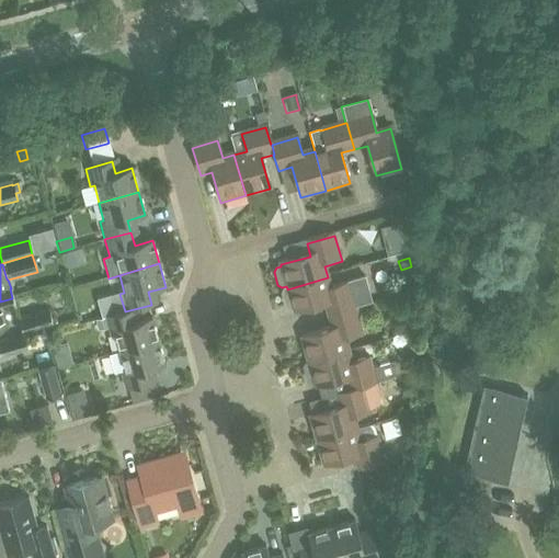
[(329,318),(355,310),(354,308),(372,303),(364,277),(330,287),(328,277),(287,289),(287,288),(283,289),(281,294),(284,307),(288,309),(293,308),(295,315),(324,306),(329,318)]
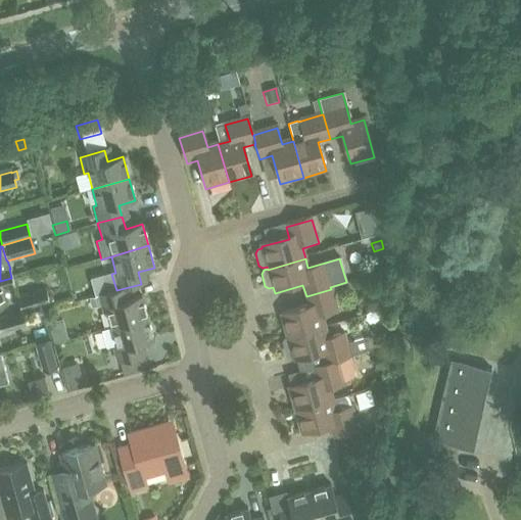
[(11,278),(0,281),(0,308),(4,306),(1,292),(14,288),(11,278)]
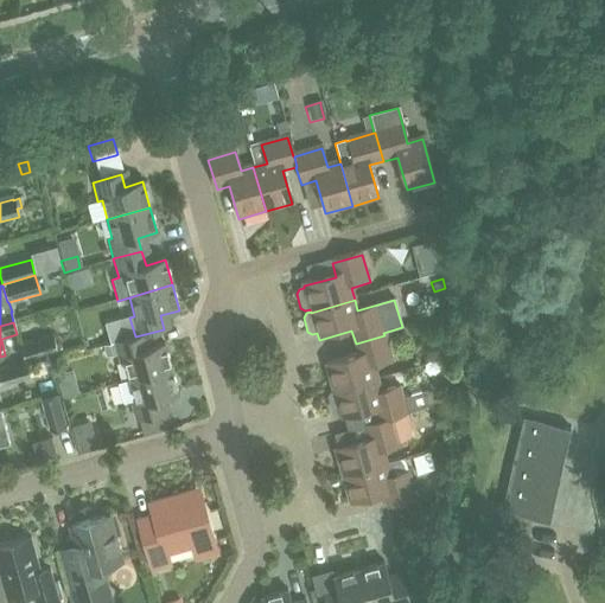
[(128,380),(170,370),(163,345),(144,350),(140,335),(135,337),(113,344),(119,365),(123,363),(128,380)]
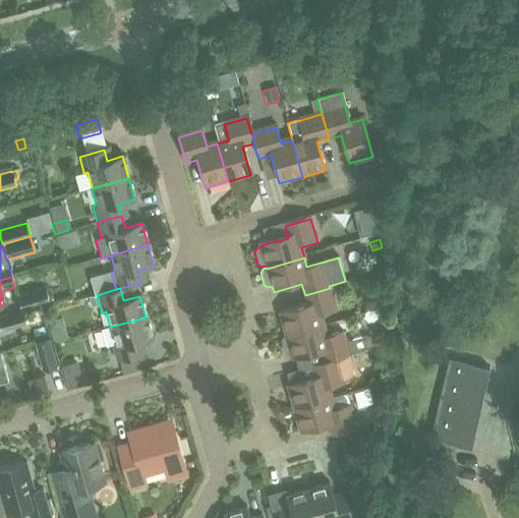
[(287,338),(324,328),(321,315),(336,311),(330,288),(305,295),(308,307),(281,315),(286,337),(287,338)]
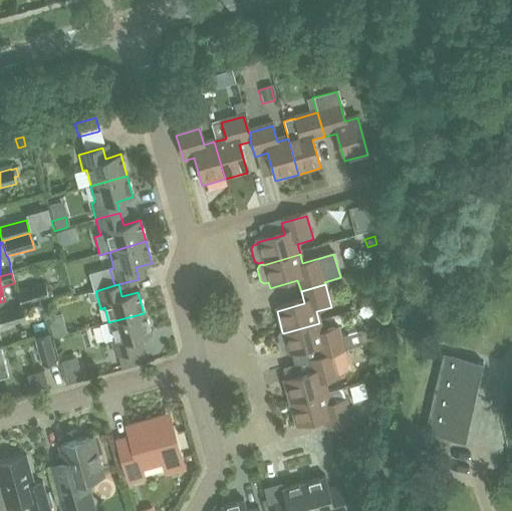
[(46,292),(44,285),(16,292),(20,307),(48,299),(47,298),(51,297),(50,291),(46,292)]
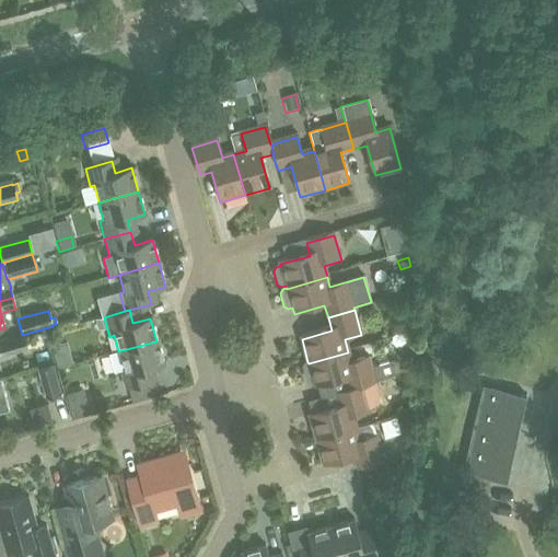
[(0,358),(27,351),(23,335),(0,340),(0,358)]
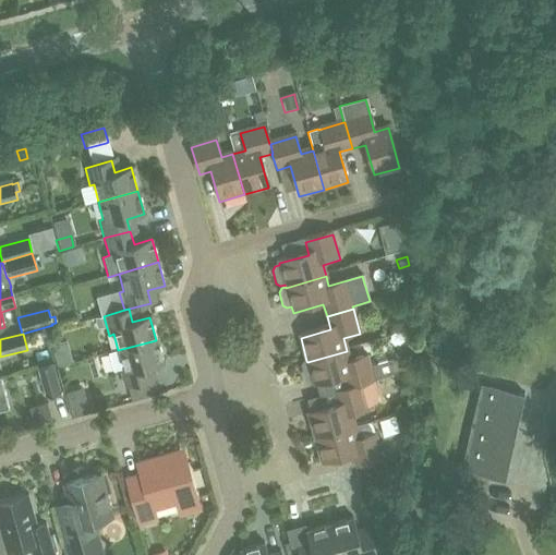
[(156,340),(118,350),(107,353),(111,372),(118,371),(122,388),(149,381),(145,368),(162,363),(156,340)]
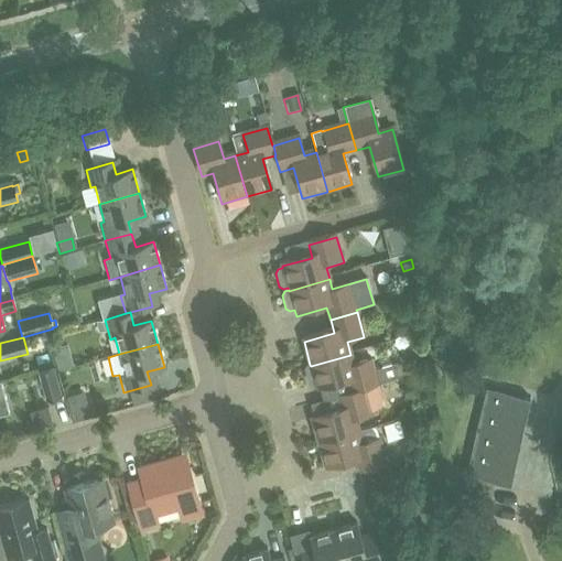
[(347,396),(366,391),(378,388),(378,386),(399,379),(395,365),(374,371),(370,362),(354,366),(350,355),(311,366),(310,365),(305,366),(303,370),(307,384),(312,386),(316,385),(317,391),(347,383),(350,395),(347,396)]
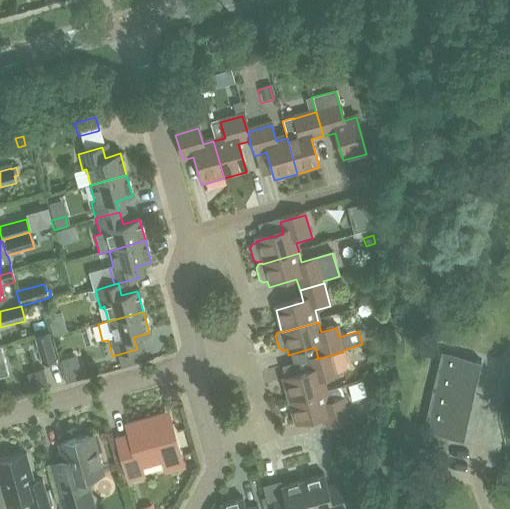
[(40,366),(55,362),(48,334),(33,338),(40,366)]
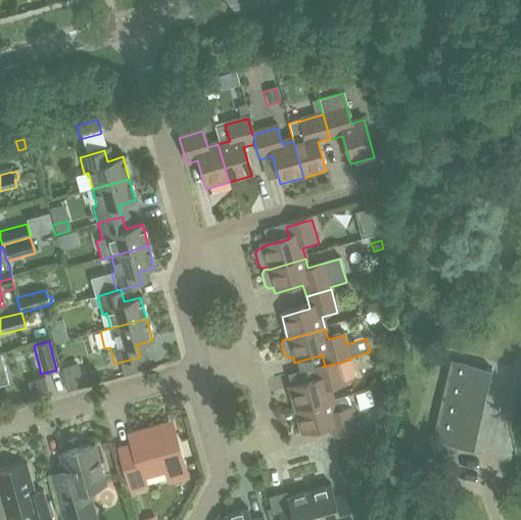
[(432,441),(472,451),(490,370),(451,361),(432,441)]
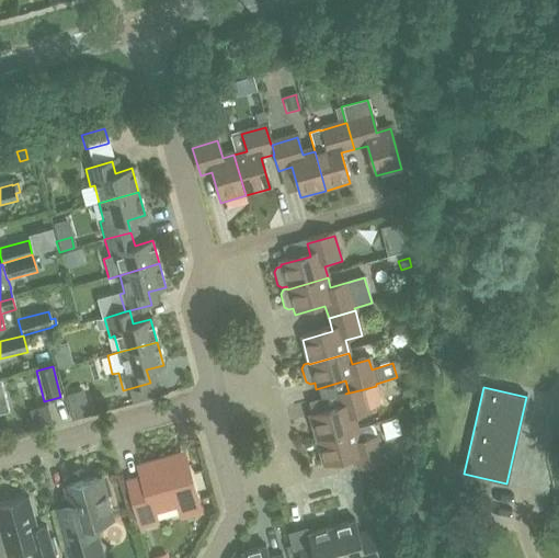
[(318,443),(357,432),(354,419),(371,414),(364,389),(345,394),(338,396),(341,408),(310,417),(318,443)]
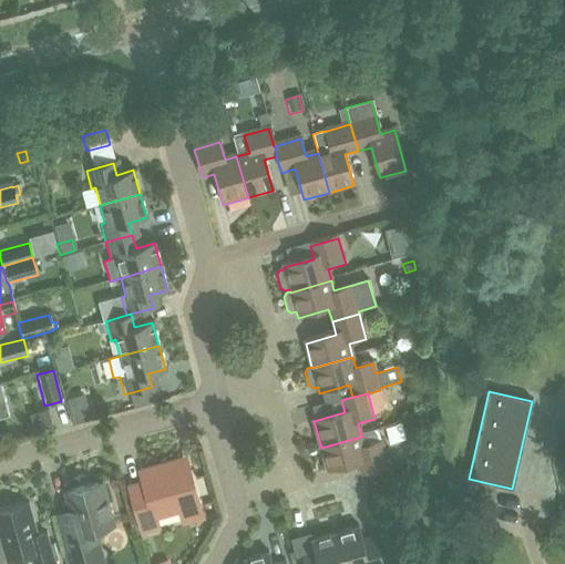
[(89,420),(85,410),(70,414),(72,424),(89,420)]
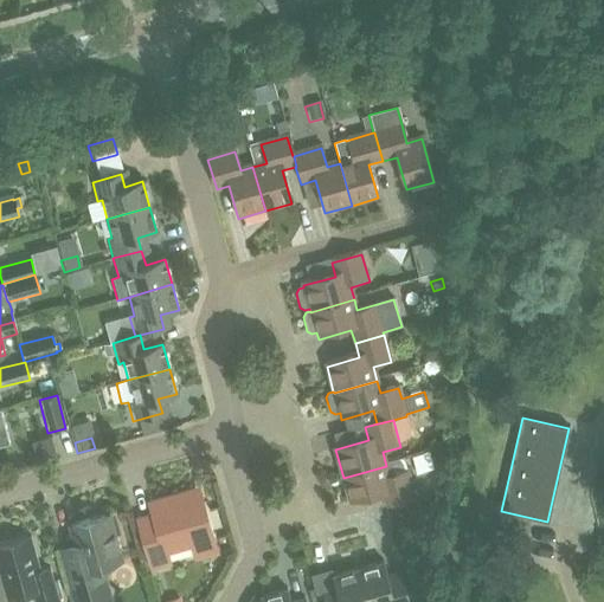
[(386,466),(344,478),(351,504),(384,494),(387,509),(416,500),(409,474),(390,479),(386,466)]
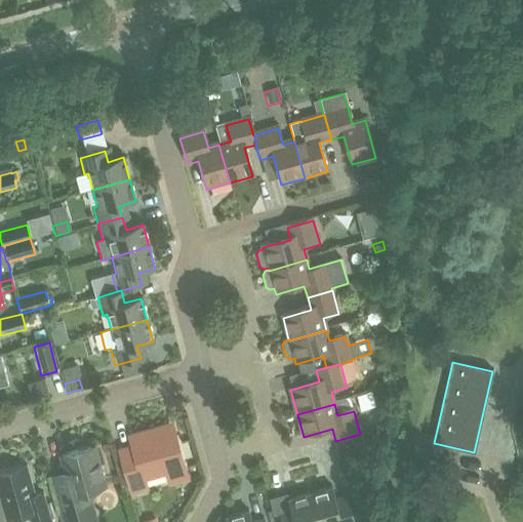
[(168,441),(164,428),(126,438),(131,456),(120,458),(128,489),(130,496),(148,491),(145,479),(165,474),(168,486),(186,481),(173,439),(168,441)]
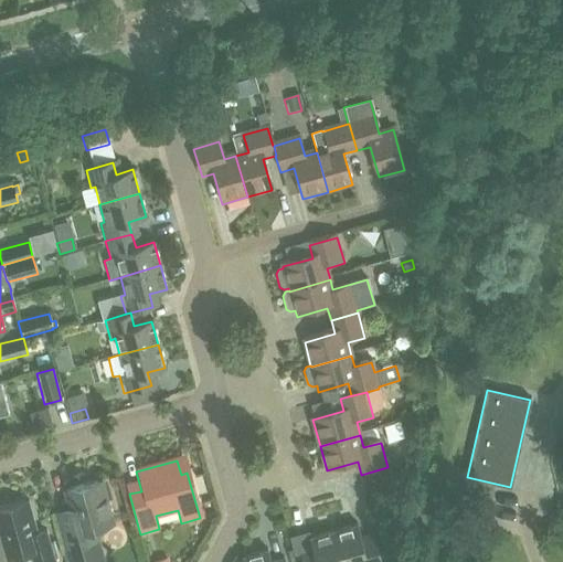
[(99,561),(95,542),(92,529),(110,525),(98,481),(64,491),(73,522),(59,527),(66,551),(68,561),(99,561)]
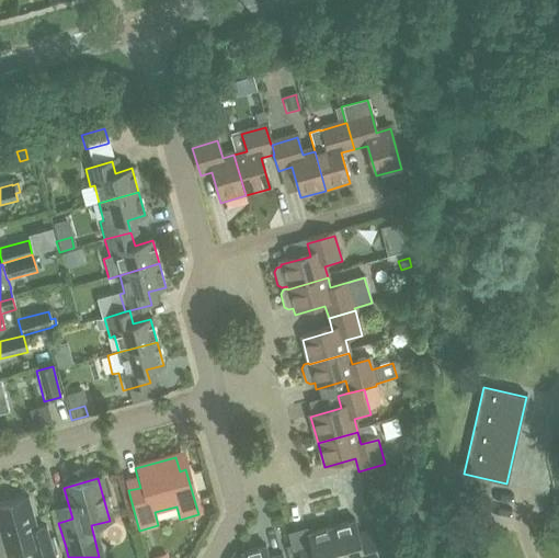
[(36,530),(27,498),(0,504),(0,538),(6,557),(26,550),(29,557),(54,557),(46,527),(36,530)]
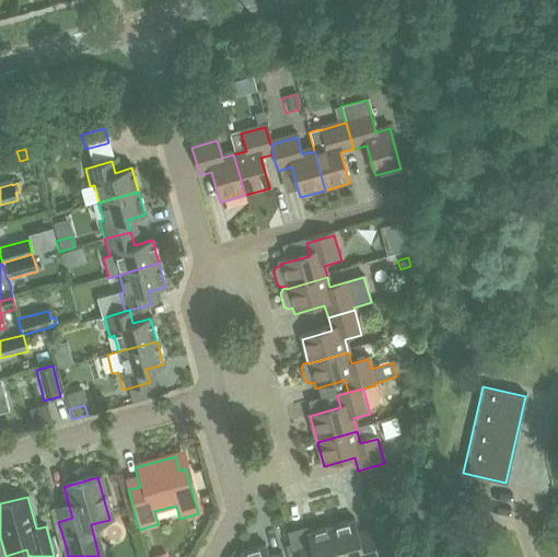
[(332,529),(338,556),(376,556),(370,531),(356,534),(352,523),(332,529)]
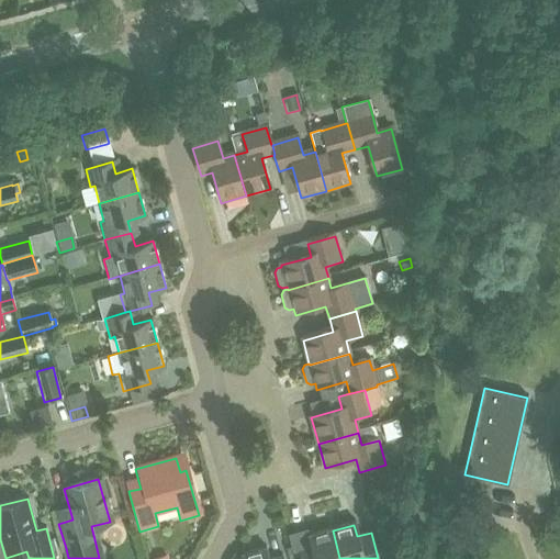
[(339,558),(333,530),(308,537),(311,549),(299,552),(300,558),(339,558)]
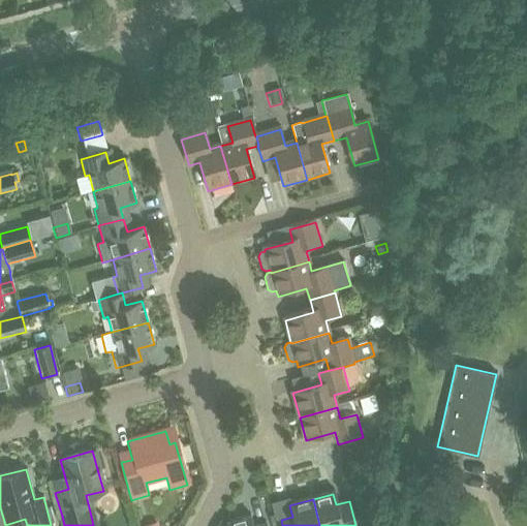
[(251,525),(249,517),(227,523),(228,525),(266,525),(266,524),(262,525),(251,525)]
